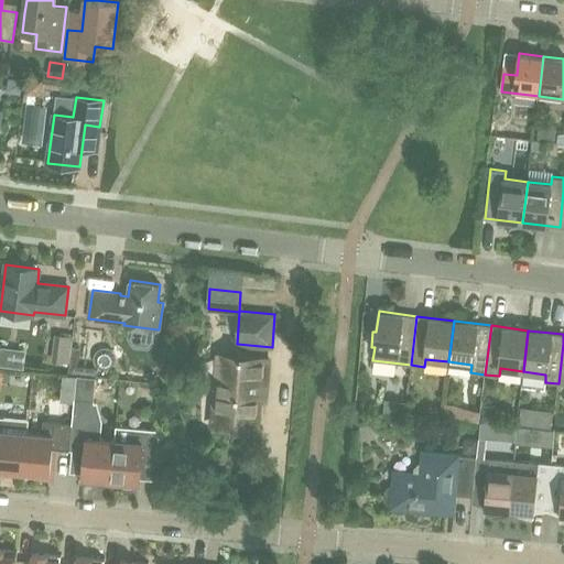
[(73,336),(61,335),(57,361),(69,364),(73,336)]
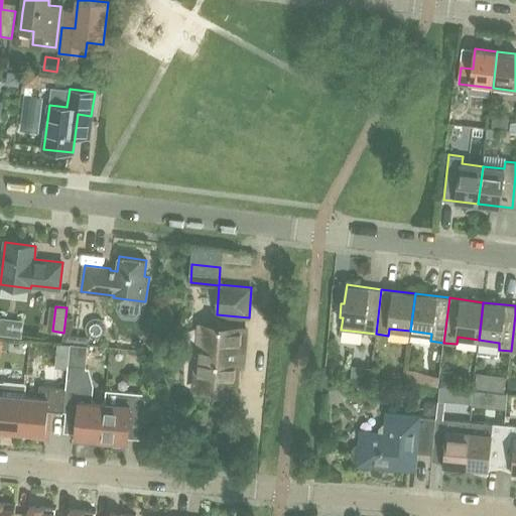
[(67,316),(63,341),(81,343),(82,336),(72,335),(74,317),(67,316)]
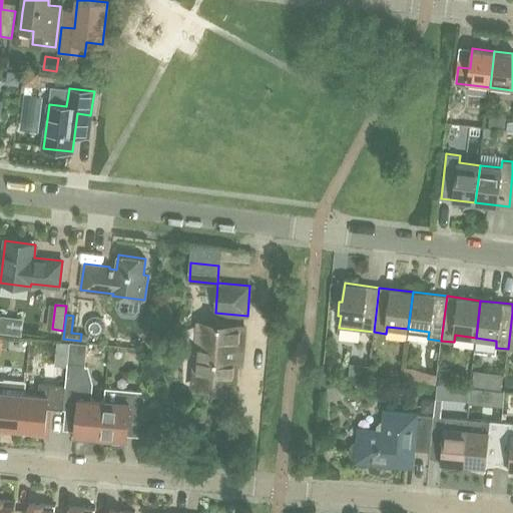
[(104,331),(105,327),(104,322),(101,318),(97,316),(91,317),(87,320),(85,325),(85,329),(88,334),(92,336),(96,336),(101,335),(104,331)]
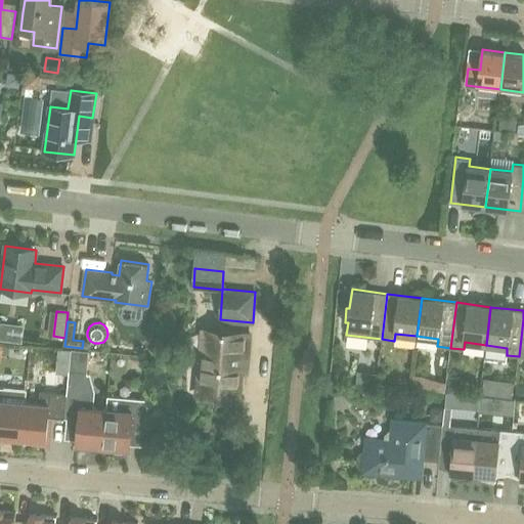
[(211,352),(201,351),(197,396),(237,399),(244,333),(213,331),(211,352)]
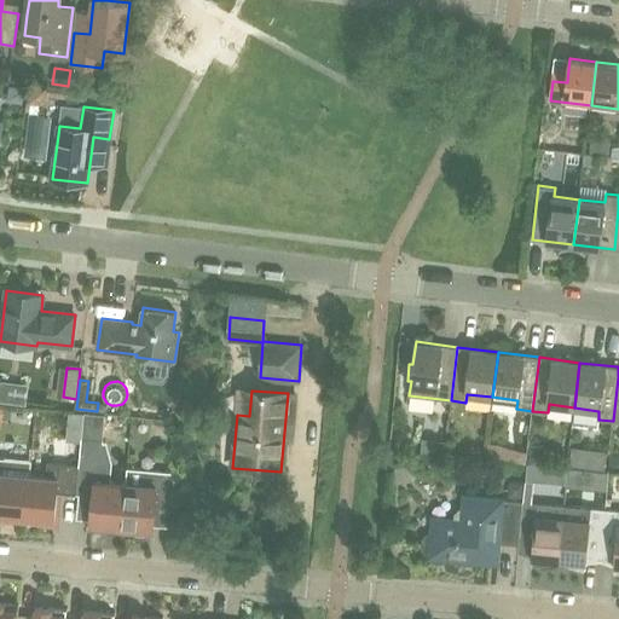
[(93,495),(92,519),(91,524),(96,525),(98,530),(108,531),(110,526),(122,527),(126,484),(108,481),(109,462),(105,440),(84,438),(79,481),(80,481),(79,493),(93,495)]
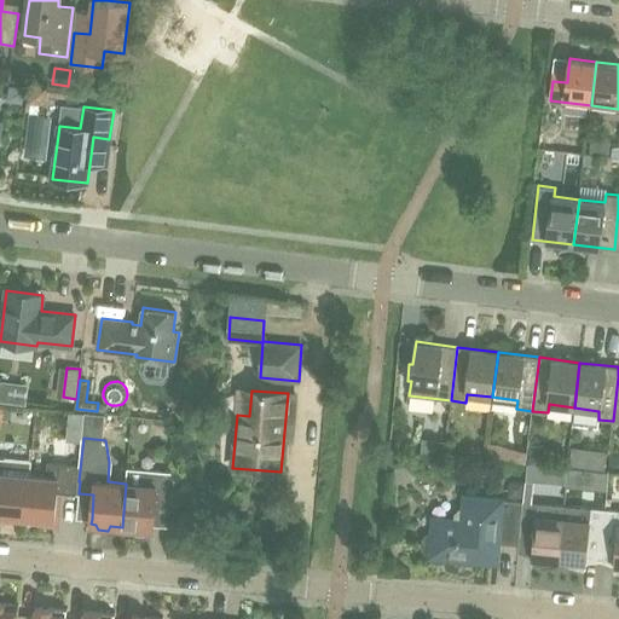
[(578,467),(580,447),(572,446),(570,466),(578,467)]
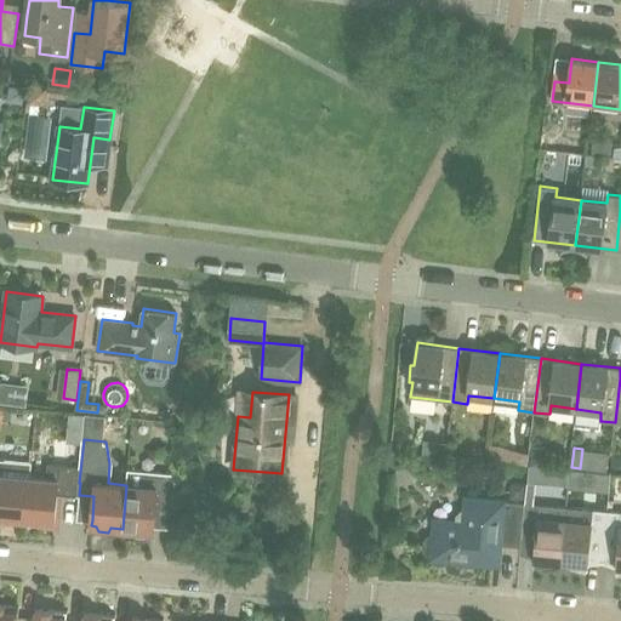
[(0,459),(0,522),(11,523),(11,518),(26,519),(30,476),(32,462),(0,459)]
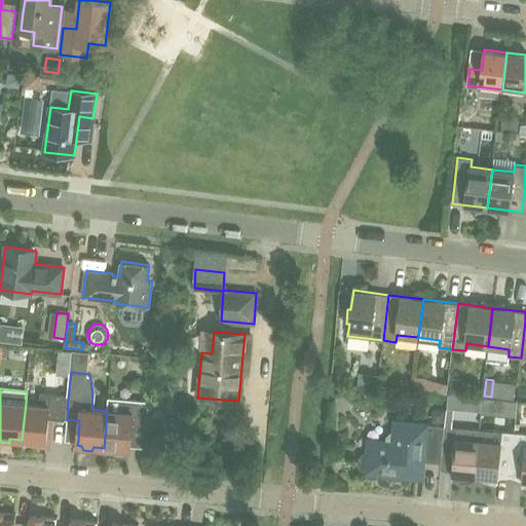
[(26,403),(22,440),(34,441),(34,445),(50,447),(52,426),(48,425),(48,418),(65,420),(67,396),(40,392),(39,405),(26,403)]
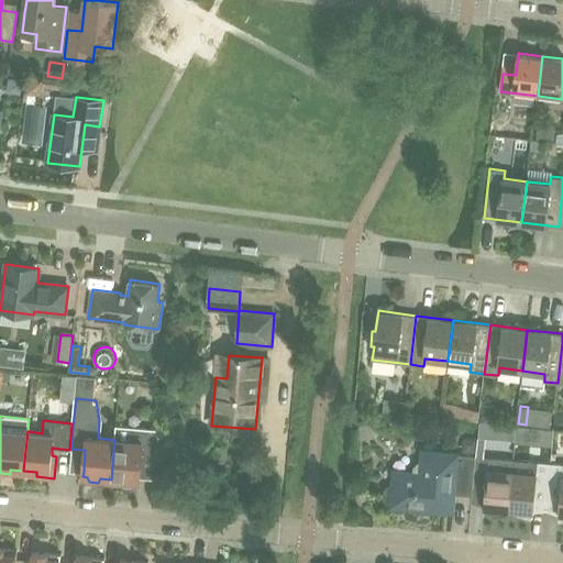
[(478,438),(485,438),(489,434),(490,422),(479,421),(478,438)]
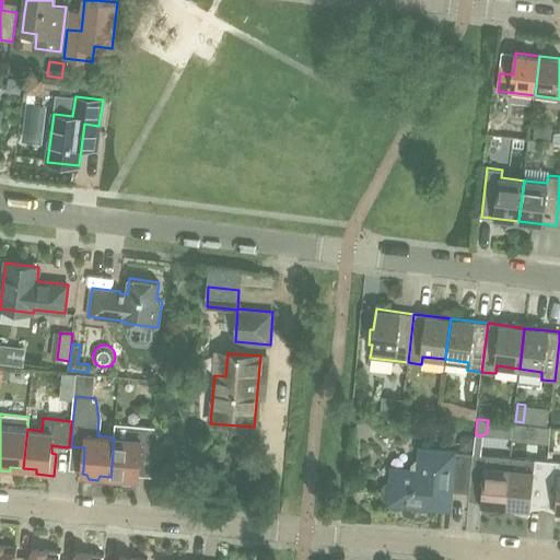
[(141,453),(156,454),(159,428),(132,426),(131,439),(114,438),(111,477),(120,478),(123,482),(131,483),(135,479),(139,479),(141,453)]
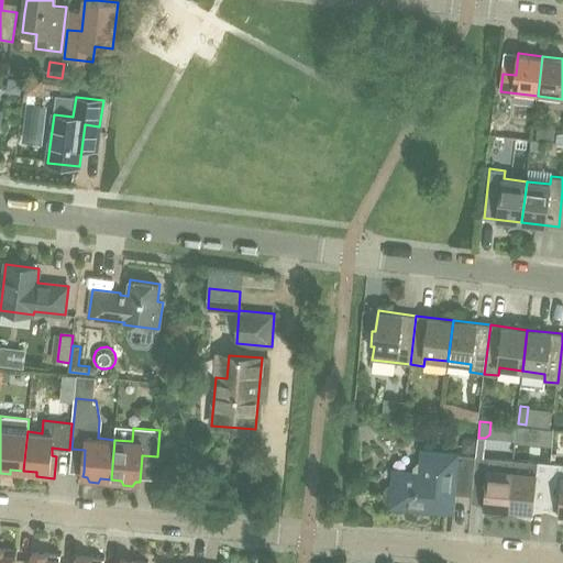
[(453,494),(472,496),(476,456),(423,451),(422,463),(418,463),(415,466),(414,473),(395,472),(393,486),(388,486),(385,489),(384,499),(387,504),(392,504),(392,506),(452,511),(453,494)]
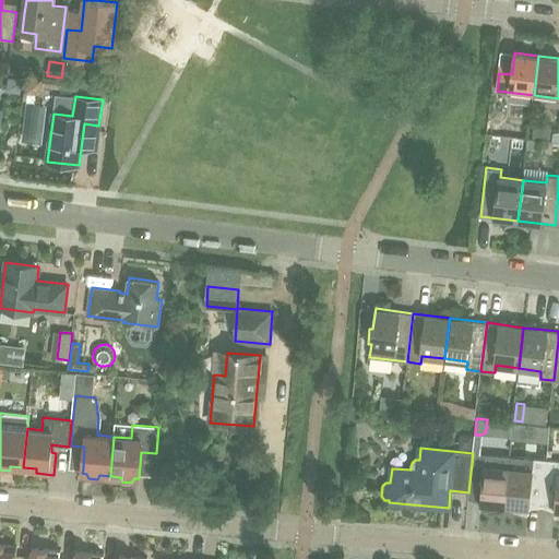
[(510,456),(486,454),(473,453),(470,480),(483,482),(480,503),(482,510),(504,509),(509,468),(510,456)]
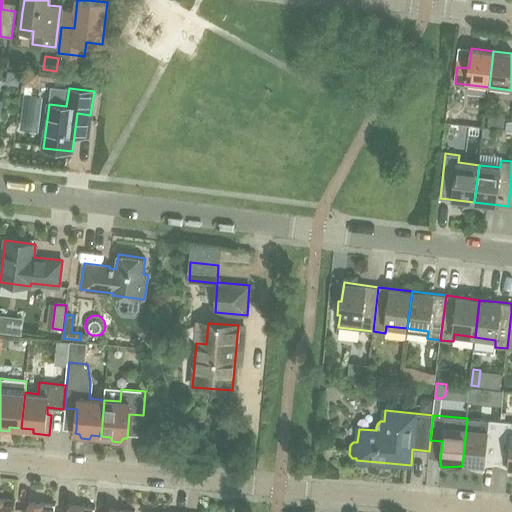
[(485,466),(485,465),(486,451),(487,445),(498,446),(501,421),(489,420),(467,418),(466,429),(463,466),(483,471),(485,466)]
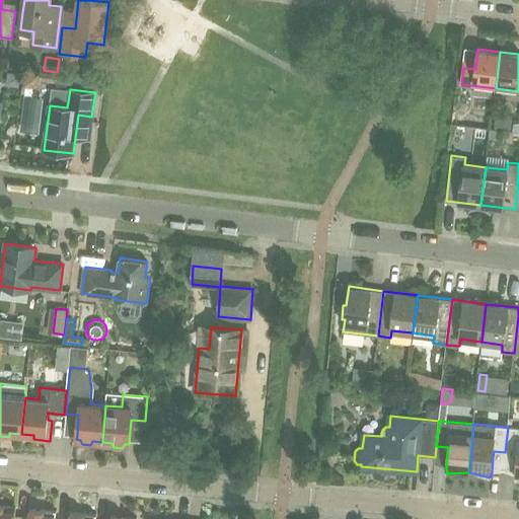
[(517,453),(516,459),(515,474),(515,480),(518,479),(518,428),(508,427),(505,452),(517,453)]
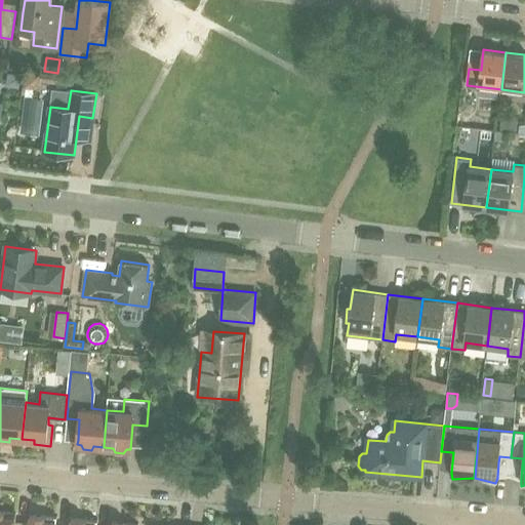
[(0,524),(14,524),(15,521),(16,513),(0,511),(0,524)]
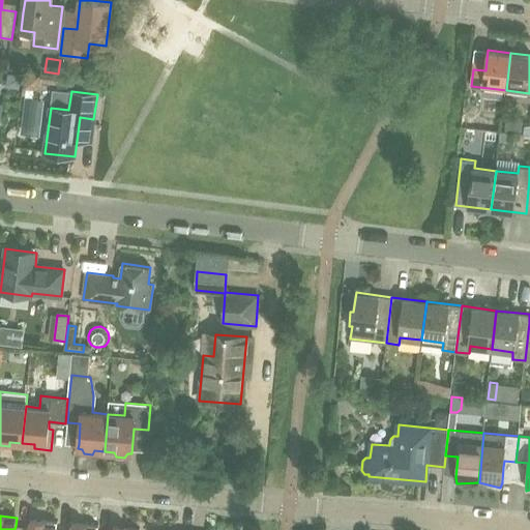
[(30,527),(16,526),(15,529),(56,529),(57,529),(57,522),(31,519),(30,527)]
